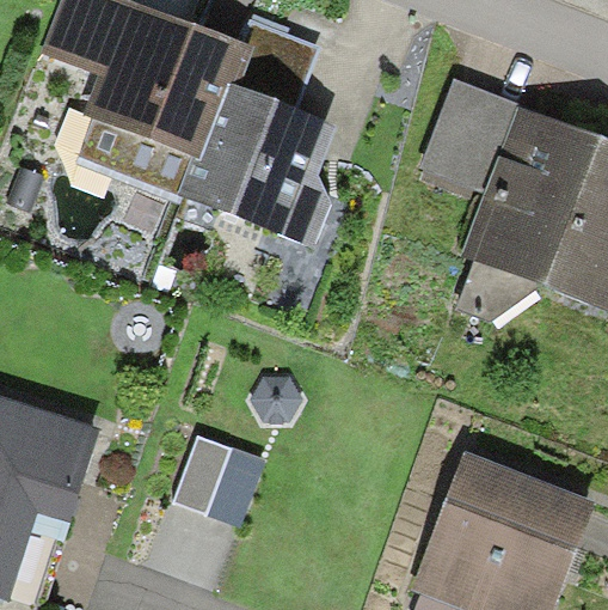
[(317,177),(333,129),(290,111),(315,49),(251,24),(243,44),(129,0),(56,0),(37,50),(97,74),(78,120),(87,123),(75,153),(312,248),(331,201),(317,177)]
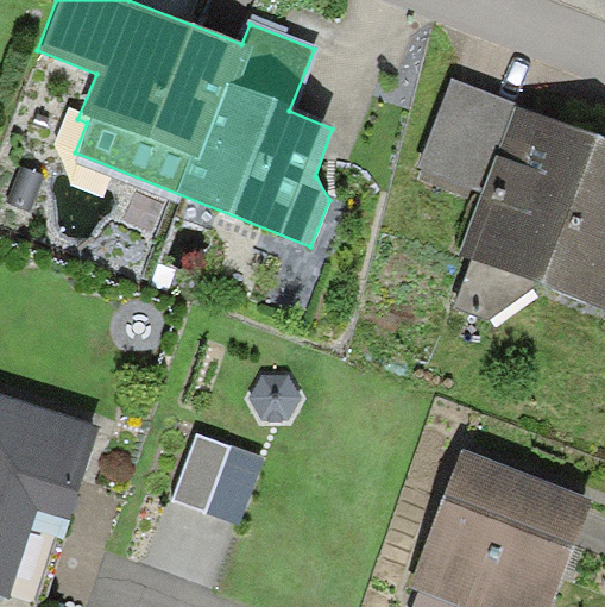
[(604,136),(451,76),(416,164),(479,193),(453,251),(471,260),(452,301),(486,317),(531,281),(604,310),(604,136)]
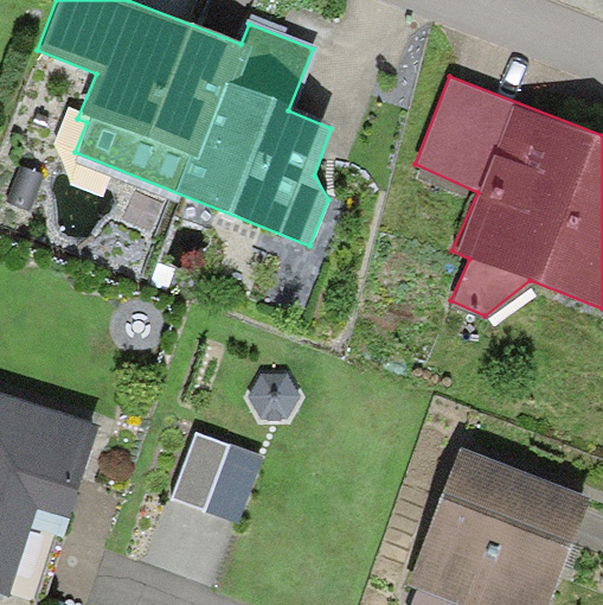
[(94,430),(0,397),(0,593),(1,593),(31,507),(64,517),(94,430)]
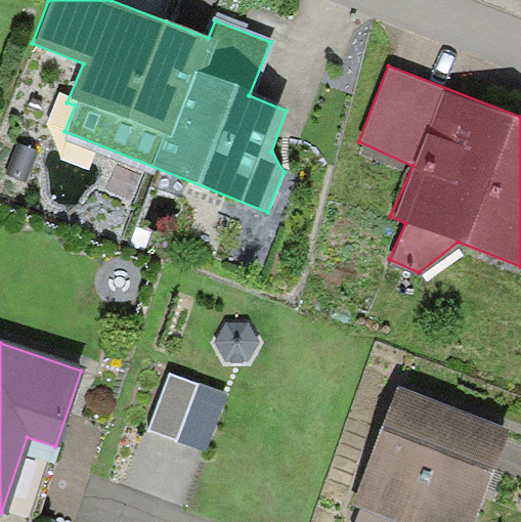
[(221,395),(167,375),(148,426),(203,445),(221,395)]
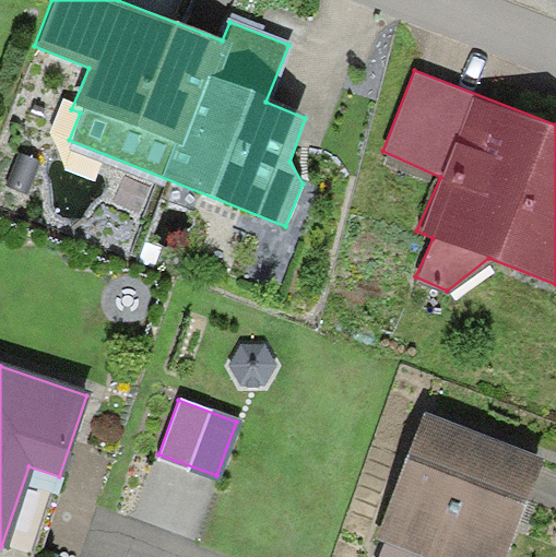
[(504,556),(542,462),(424,415),(375,537),(385,542),(377,556),(504,556)]
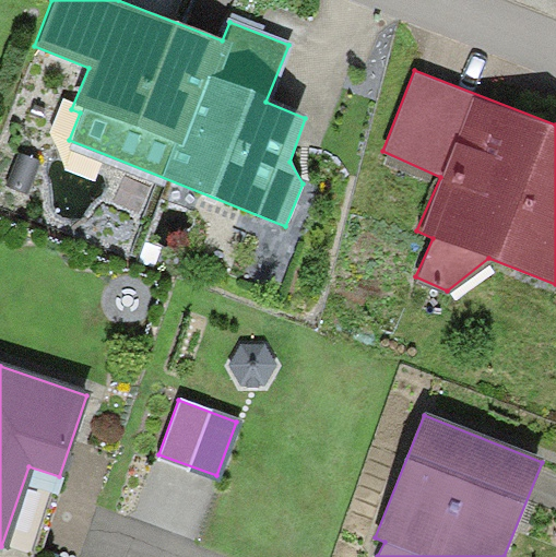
All buildings are outlined.
